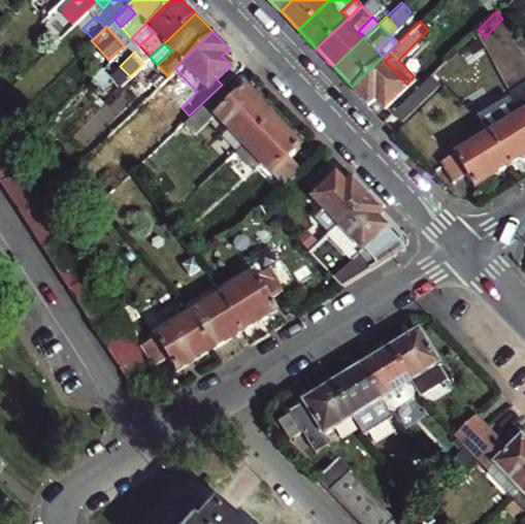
[(352,87),(366,102),(373,96),(383,105),(406,84),(385,61),(390,56),(388,53),(383,57),(352,87)]
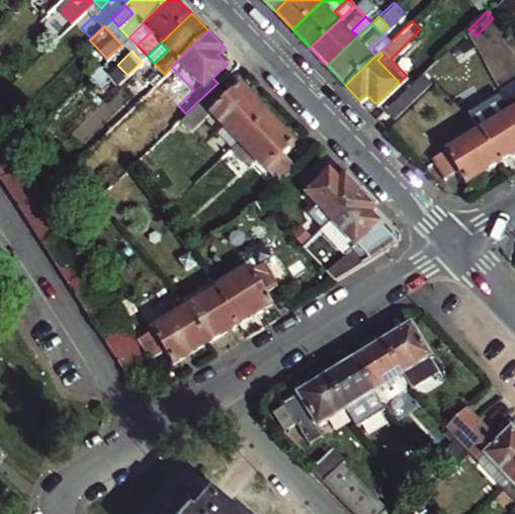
[(396,132),(443,87),(435,79),(389,124),(396,132)]
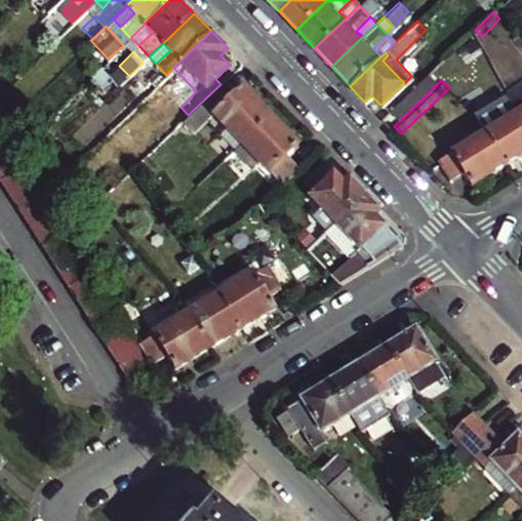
[(469,98),(479,92),(473,82),(463,87),(469,98)]
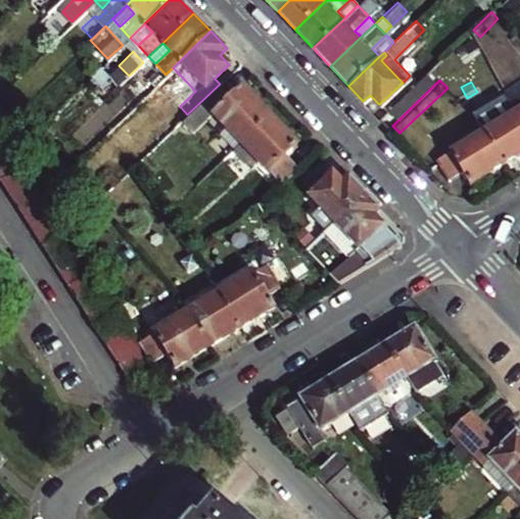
[(230,95),(220,84),(202,100),(241,141),(269,114),(240,85),(230,95)]
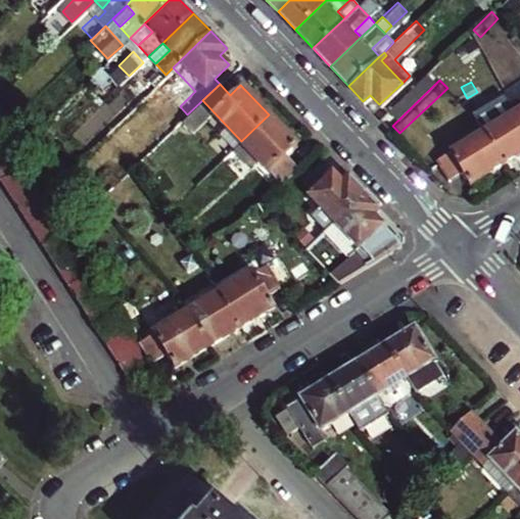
[(484,129),(505,161),(519,151),(519,120),(514,110),(484,129)]
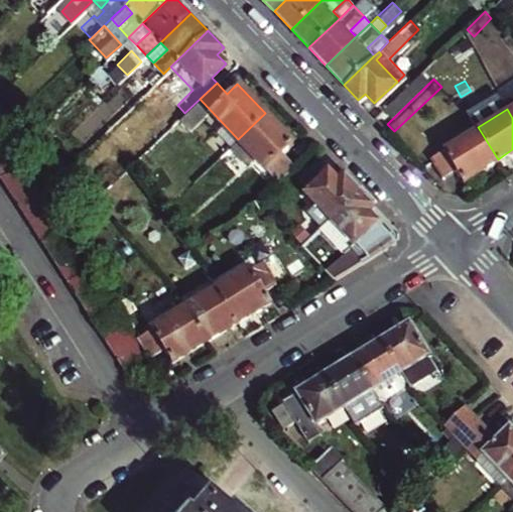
[(292,142),(265,113),(238,139),(278,181),(294,165),(282,152),(292,142)]
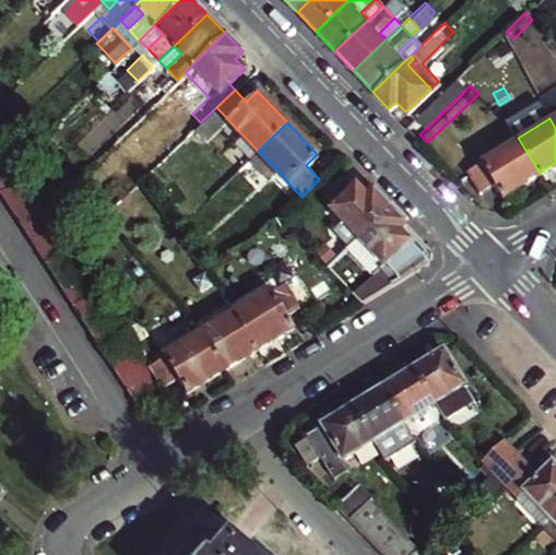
[(491,139),(498,150),(518,138),(511,127),(491,139)]
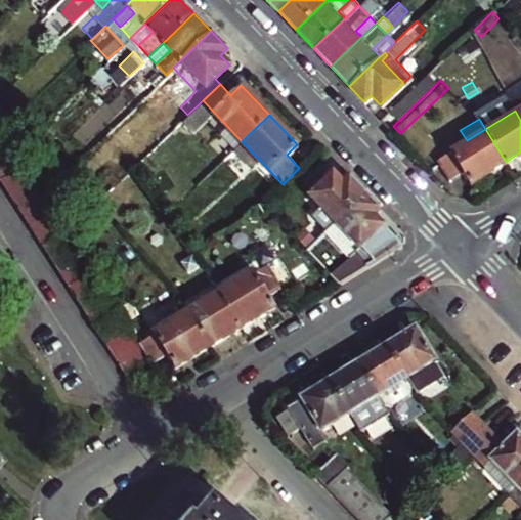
[(152,362),(0,127),(0,177),(127,374),(152,362)]
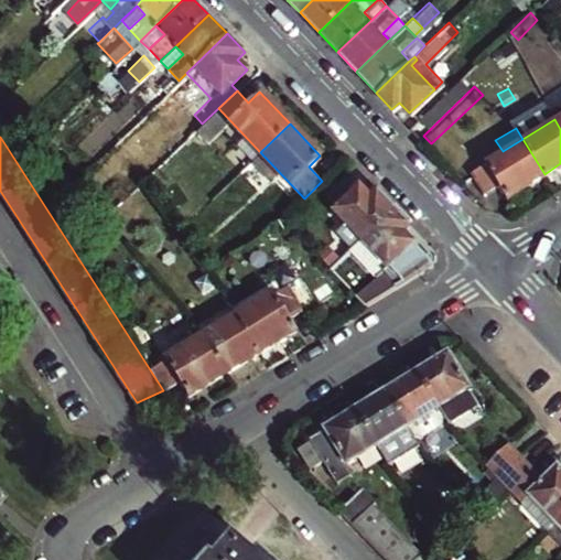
[(507,197),(545,174),(522,139),(503,151),(471,170),(485,191),(498,183),(507,197)]
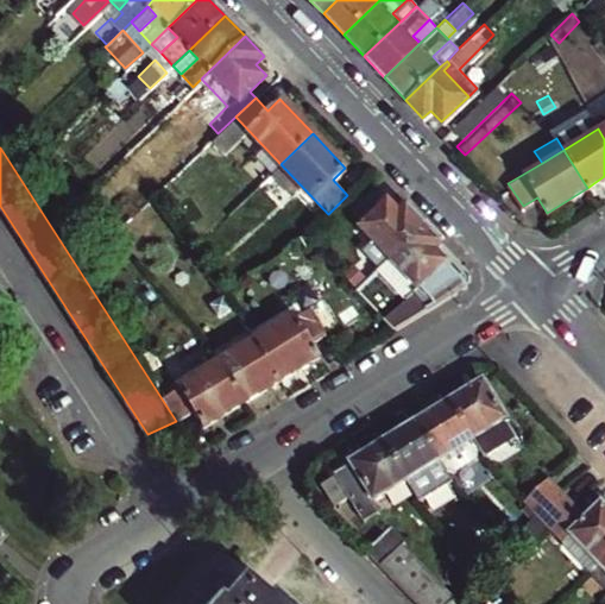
[(360,227),(390,257),(424,222),(395,192),(386,200),(373,187),(351,208),(365,222),(360,227)]
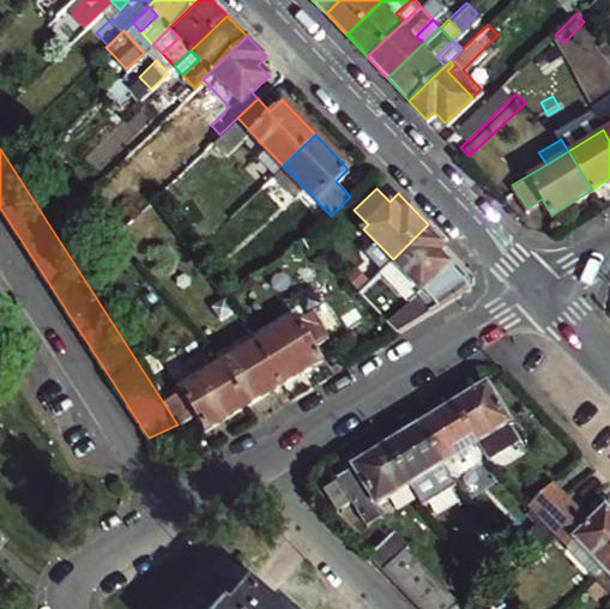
[(438,305),(469,285),(436,251),(445,242),(428,224),(393,259),(421,288),(428,283),(438,294),(433,299),(438,305)]
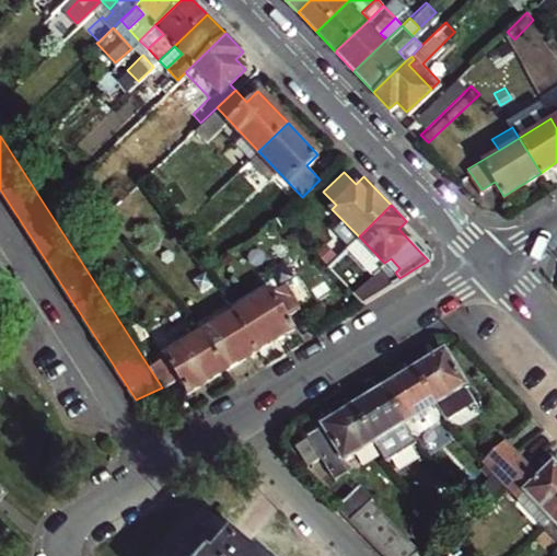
[(286,281),(234,313),(235,313),(256,349),(293,325),(286,311),(299,303),(286,281)]
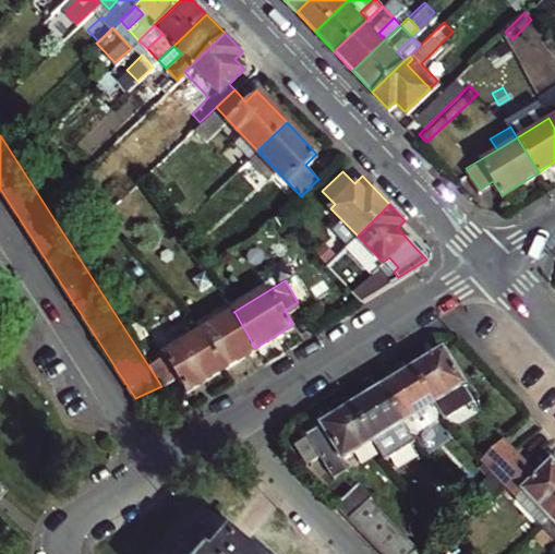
[(255,348),(234,312),(202,332),(224,368),(255,348)]
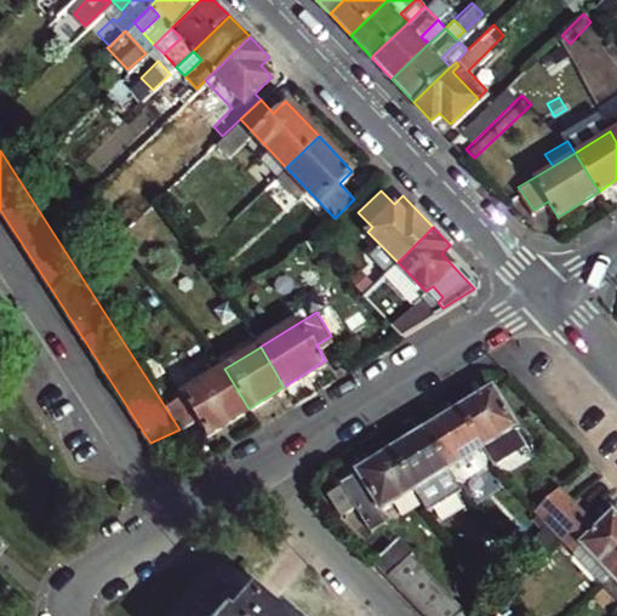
[(224,369),(165,406),(169,411),(178,427),(180,429),(196,418),(207,434),(249,409),(224,369)]
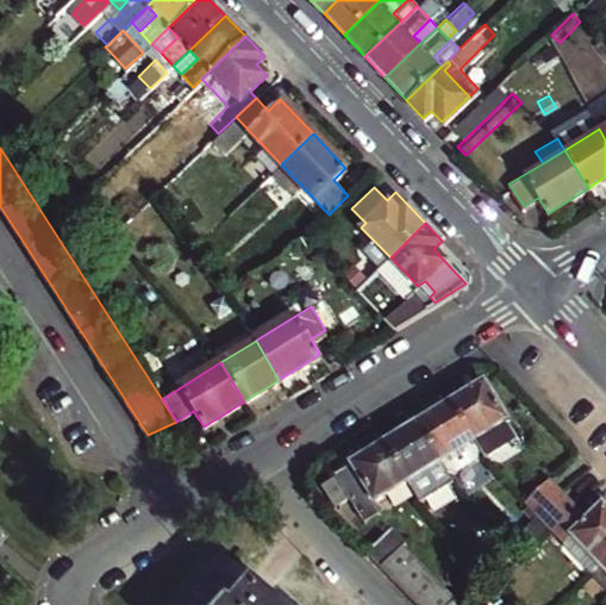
[(448,400),(472,438),(476,446),(480,450),(483,454),(513,436),(503,419),(505,418),(482,379),(448,400)]
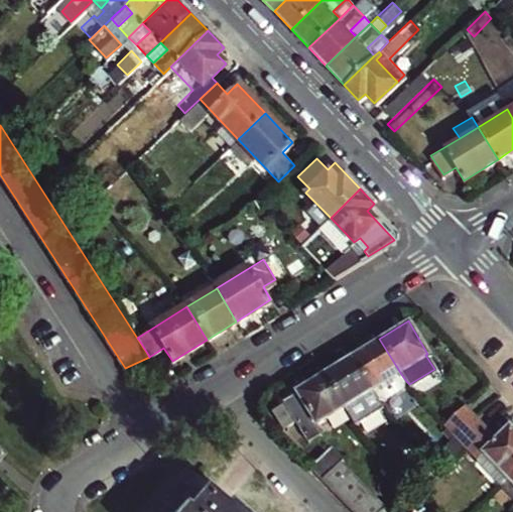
[(351,356),(370,388),(375,396),(385,400),(404,388),(403,377),(399,371),(379,339),(351,356)]
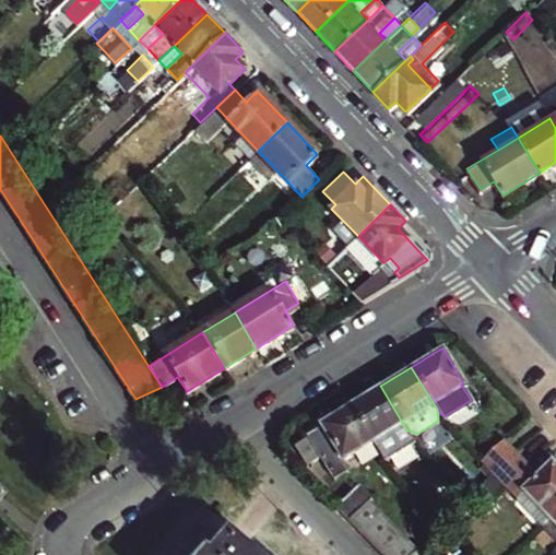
[(380,386),(350,403),(371,439),(401,421),(380,386)]
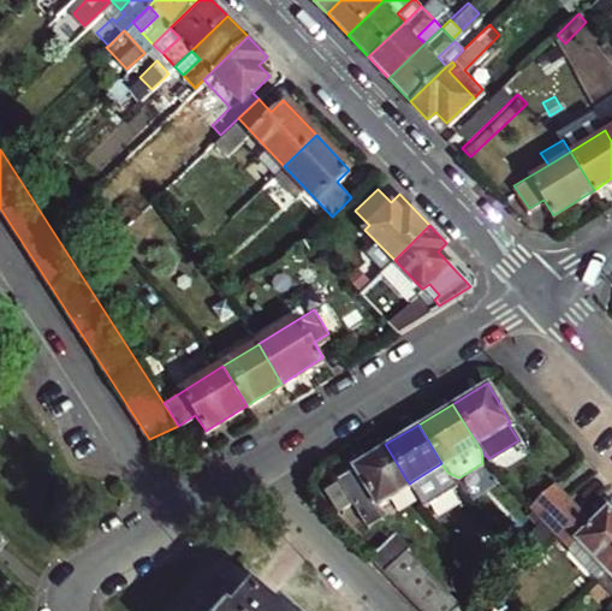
[(409,484),(385,444),(351,464),(351,467),(336,476),(368,532),(385,521),(375,504),(409,484)]
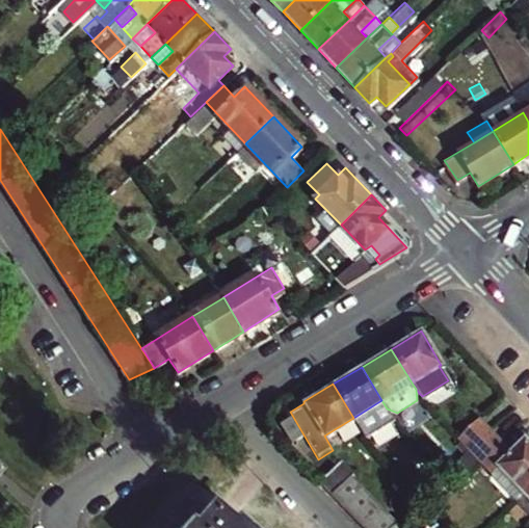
[(491,425),(480,414),(458,434),(470,446),(491,425)]
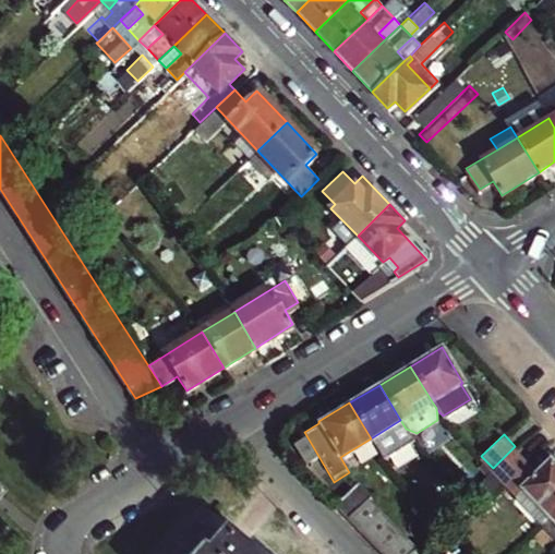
[(515,446),(493,468),(505,481),(527,459),(515,446)]
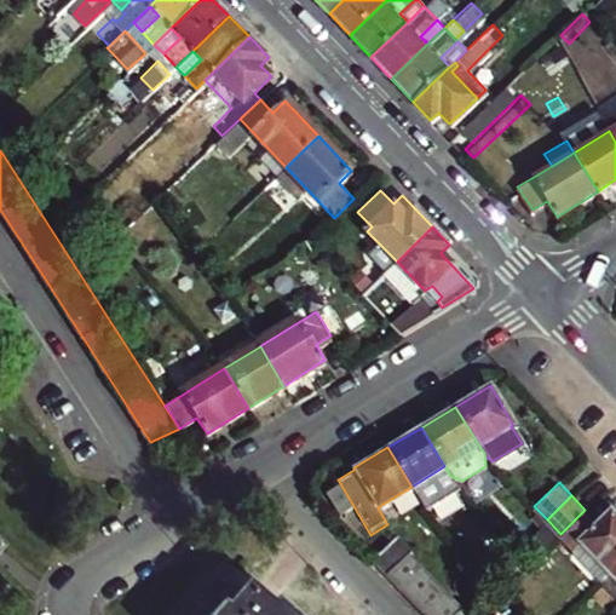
[(609,569),(615,561),(615,511),(612,507),(597,522),(585,510),(560,534),(571,546),(580,539),(609,569)]
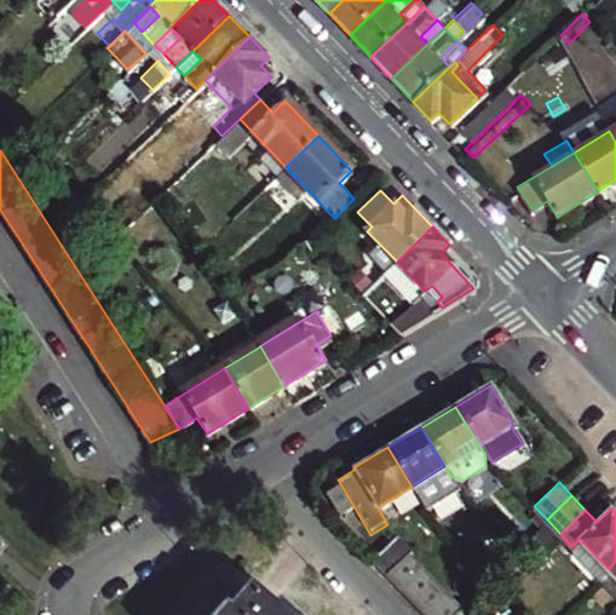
[(472,614),(409,550),(386,574),(426,614),(472,614)]
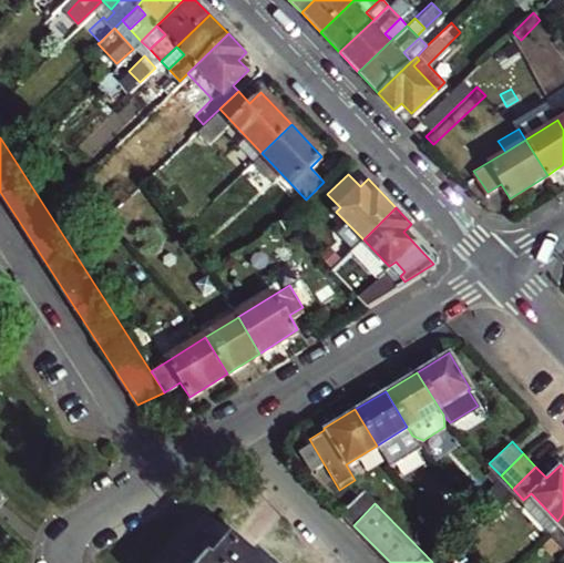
[(547,530),(563,546),(563,513),(557,521),(547,530)]
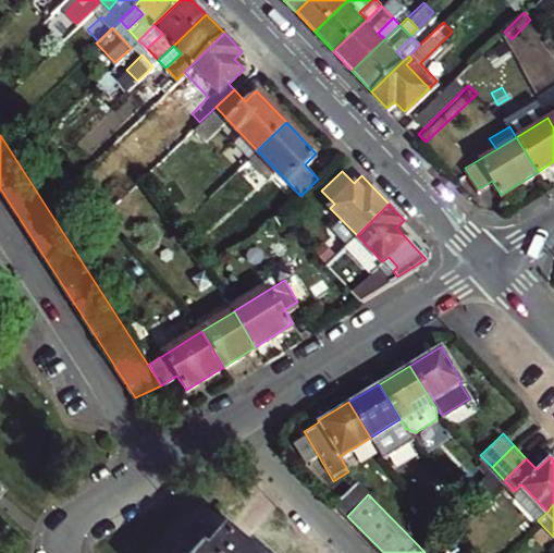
[(250,552),(216,521),(188,552),(250,552)]
